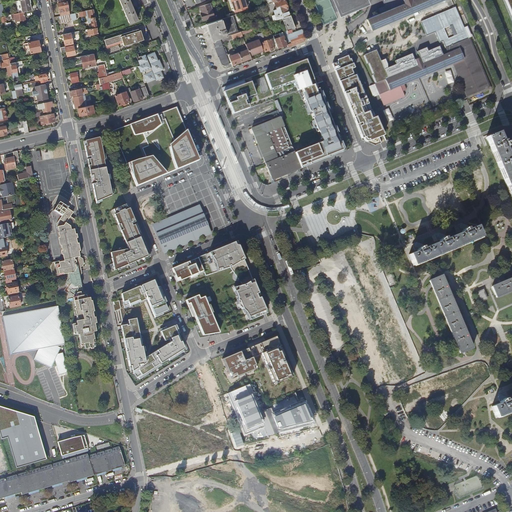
[(17,0),(16,0),(19,12),(24,11),(32,10),(29,0),(17,0)]
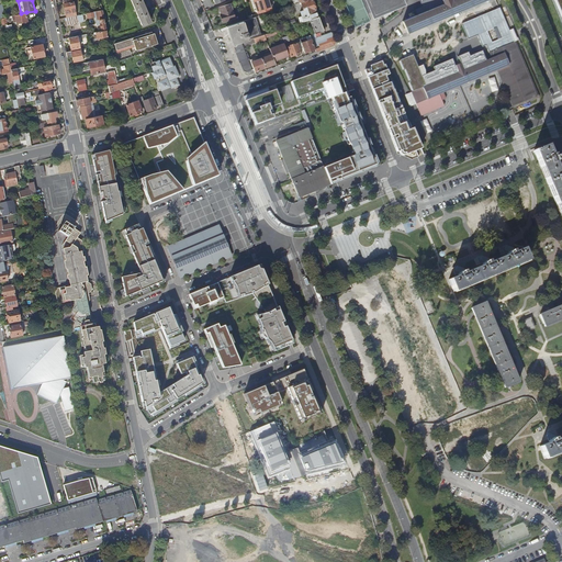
[(131,0),(142,24),(152,21),(142,0),(131,0)]
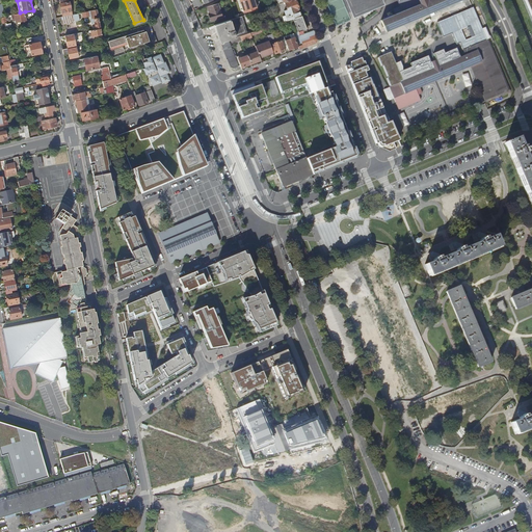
[(241,0),(245,11),(258,7),(255,0),(241,0)]
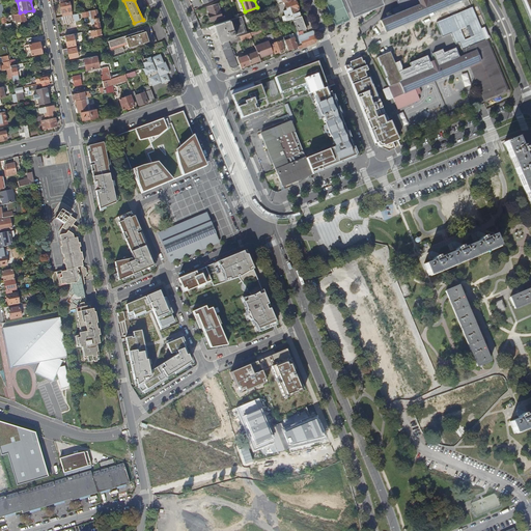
[(284,10),(285,15),(282,16),(284,22),(292,19),(300,16),(295,0),(288,0),(284,1),(286,9),(284,10)]
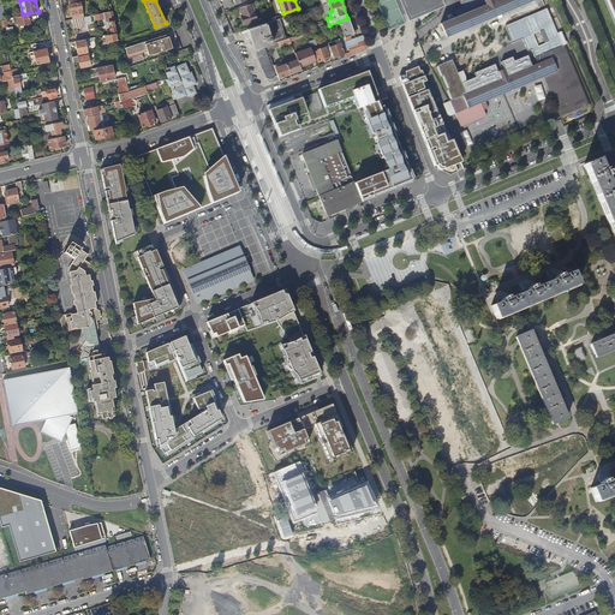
[(402,0),(407,10),(408,10),(408,11),(410,12),(411,12),(412,13),(413,13),(415,13),(417,13),(417,15),(441,5),(439,0),(402,0)]
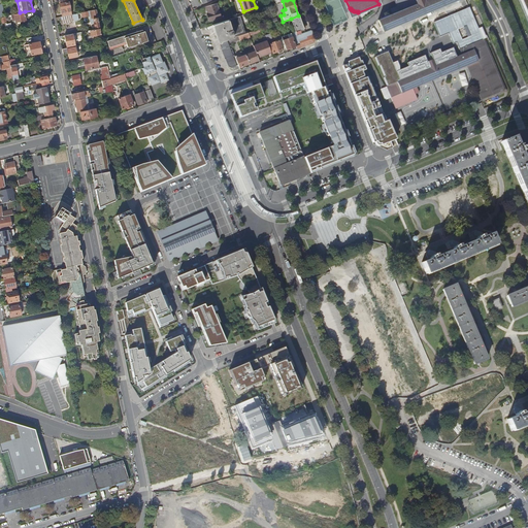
[(393,14),(378,21),(383,31),(456,0),(423,0),(424,1),(393,14)]
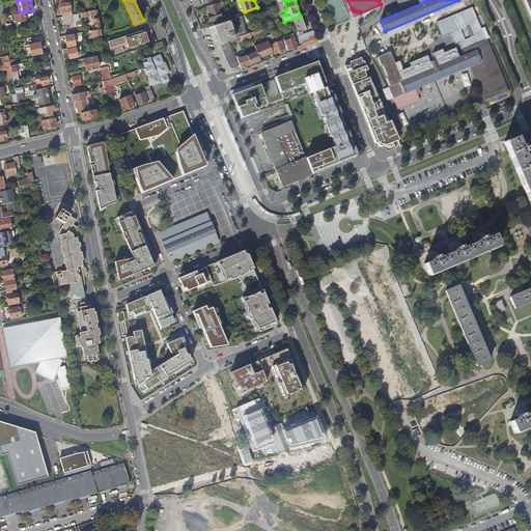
[(393,9),(395,15),(426,1),(425,0),(396,0),(399,6),(393,9)]
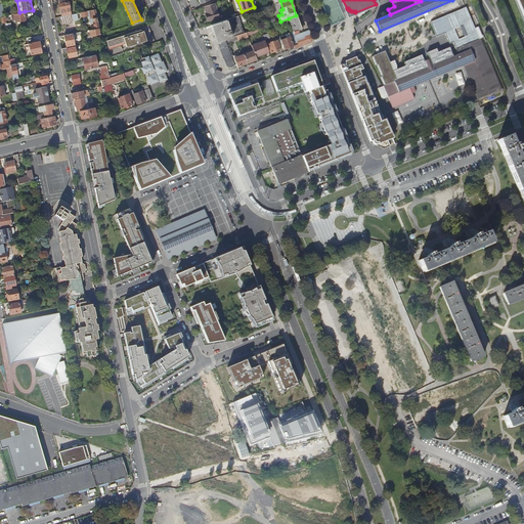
[(523,0),(514,0),(523,24),(523,0)]
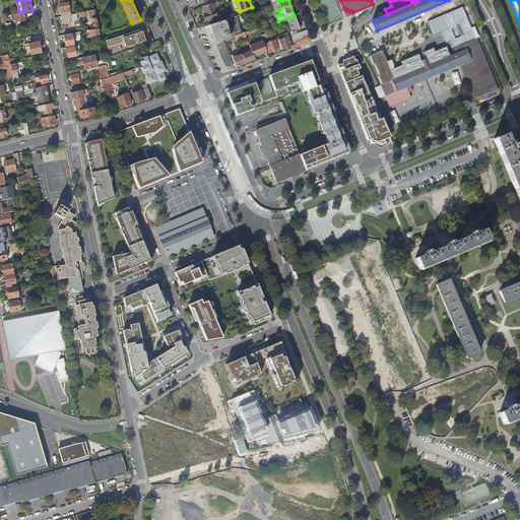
[(59,3),(60,9),(61,9),(62,15),(70,14),(68,1),(67,1),(59,3)]
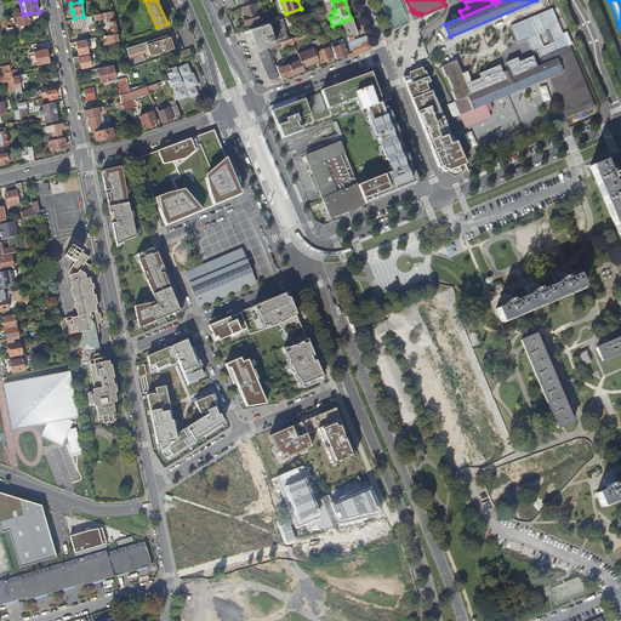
[(240,9),(245,26),(260,20),(255,4),(240,9)]
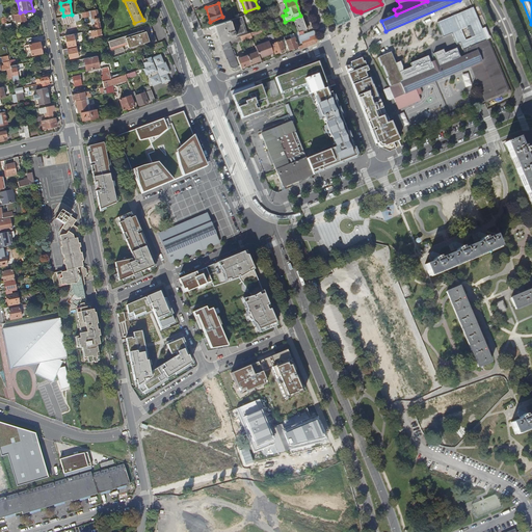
[(89,10),(91,19),(94,19),(95,22),(96,29),(101,28),(97,9),(89,10)]
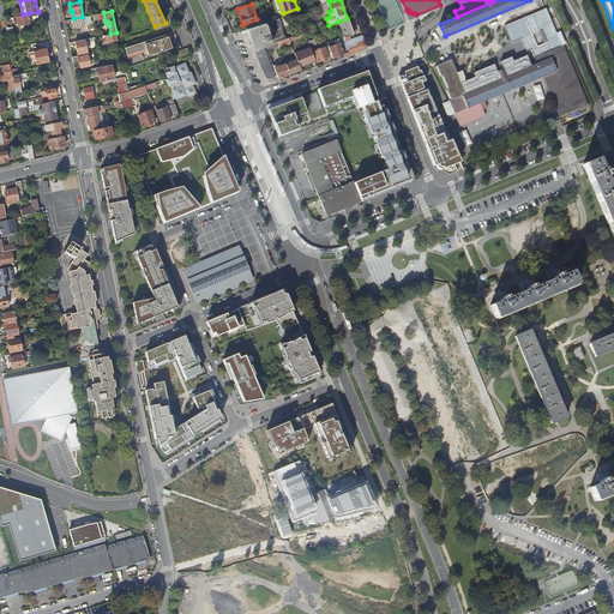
[(13,17),(14,22),(16,22),(16,24),(18,24),(19,25),(30,23),(29,13),(23,14),(13,17)]
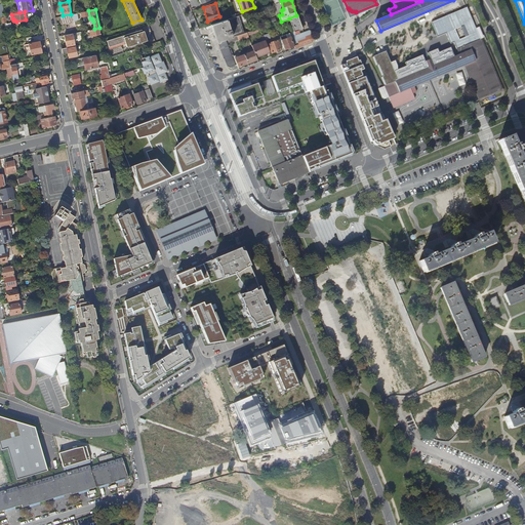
[(61,16),(63,23),(82,18),(81,12),(71,14),(63,15),(61,16)]
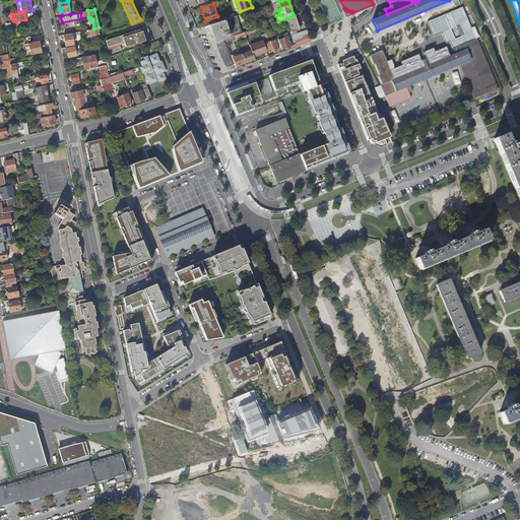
[(209,24),(215,42),(225,39),(235,36),(242,33),(236,15),(209,24)]
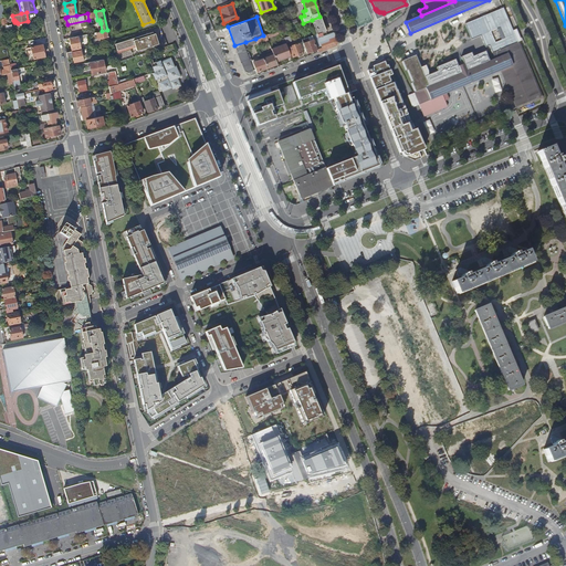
[(312,20),(317,34),(326,31),(322,18),(321,17),(320,17),(312,20)]
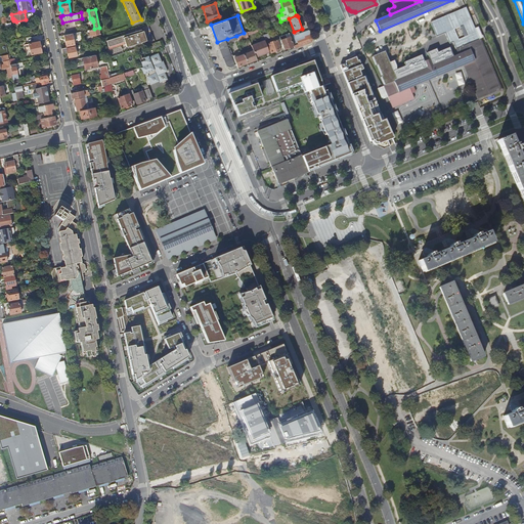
[(5,16),(1,17),(3,23),(5,23),(6,29),(12,28),(11,23),(6,24),(6,23),(5,16)]
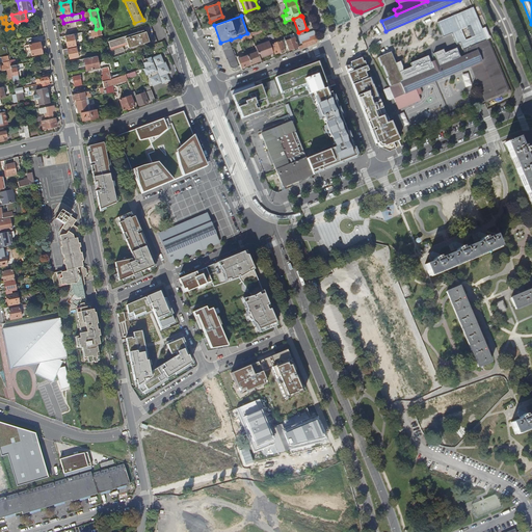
[(299,36),(303,47),(316,43),(318,38),(314,30),(299,36)]
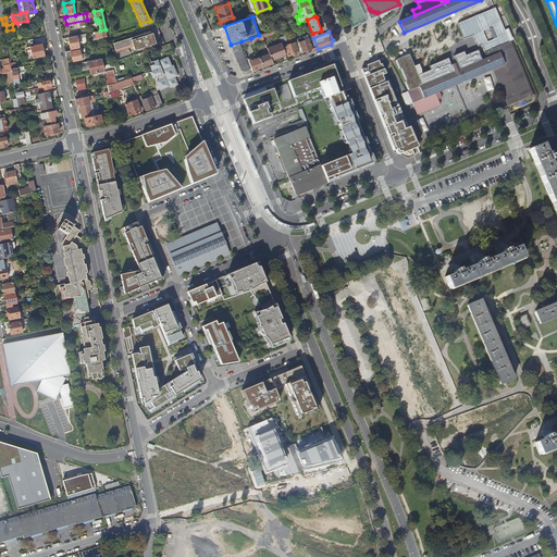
[(113,44),(115,49),(133,44),(135,50),(156,42),(152,33),(132,39),(131,38),(113,44)]
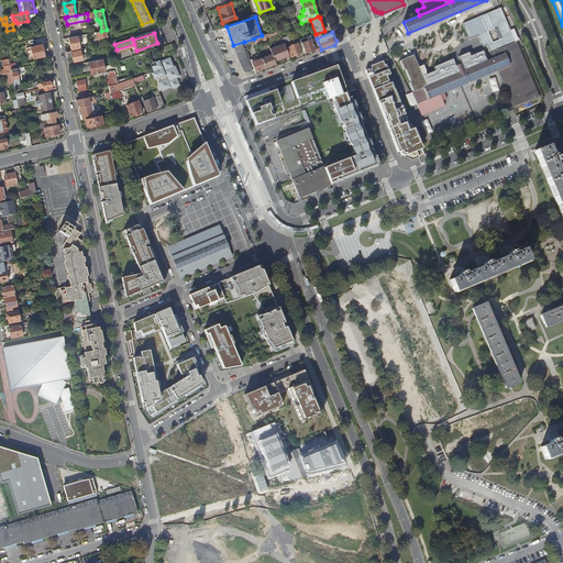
[(301,43),(305,51),(306,53),(316,48),(317,52),(321,50),(317,39),(316,34),(310,35),(311,36),(309,37),(309,39),(307,39),(308,41),(301,43)]
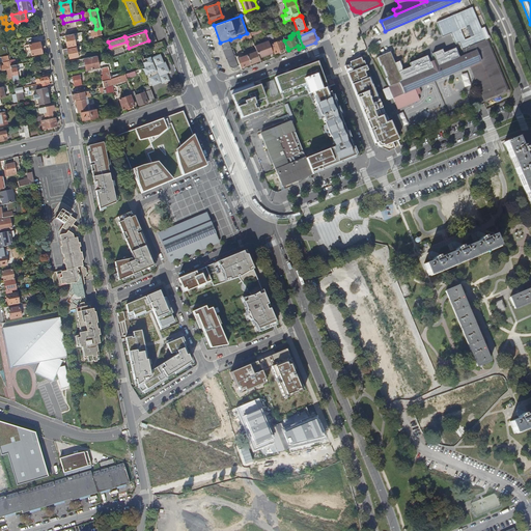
[(65,35),(67,47),(76,45),(74,36),(74,33),(65,35)]
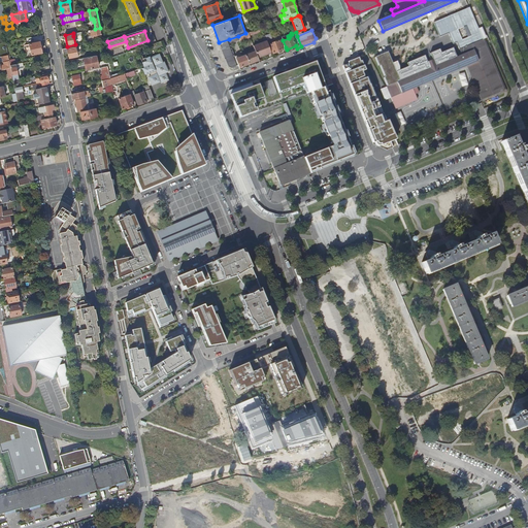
[(25,44),(26,50),(31,50),(32,55),(41,53),(39,37),(28,39),(29,43),(25,44)]
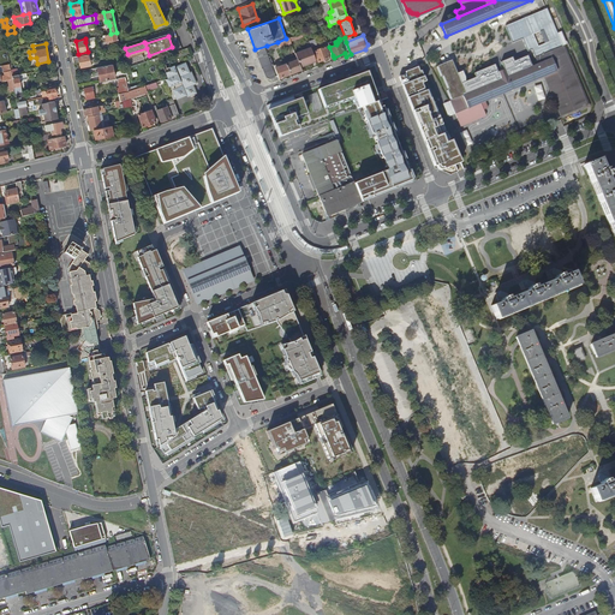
[(314,51),(316,55),(317,58),(318,61),(333,55),(329,47),(329,45),(314,51)]
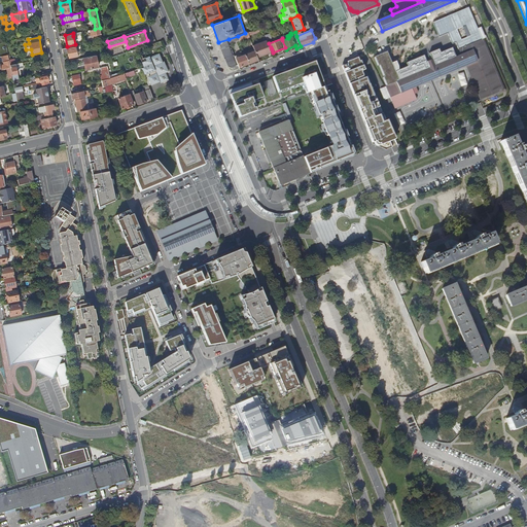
[(218,42),(226,64),(227,65),(227,66),(229,66),(230,67),(231,67),(232,67),(233,67),(238,65),(236,58),(235,56),(230,43),(229,39),(218,42)]
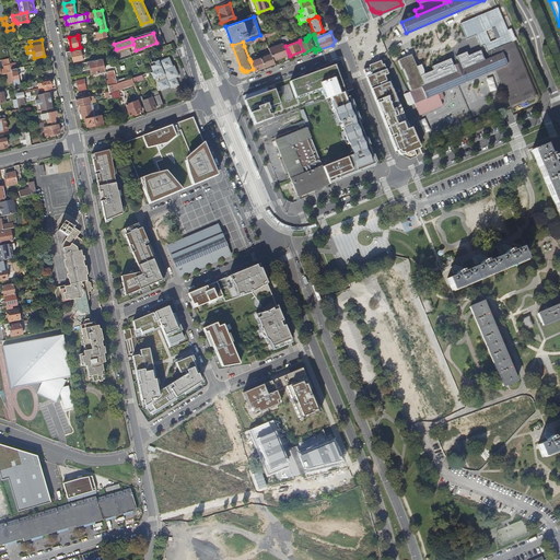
[(413,103),(419,115),(442,105),(438,94),(494,70),(510,106),(534,95),(512,42),(488,53),(490,58),(474,65),(462,70),(452,74),(440,79),(423,85),(410,54),(398,59),(401,69),(404,68),(408,81),(407,81),(411,91),(409,92),(413,103)]
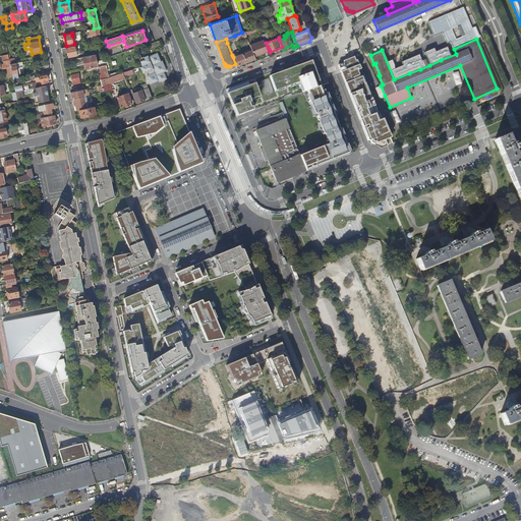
[(251,50),(254,57),(268,52),(267,50),(267,47),(264,40),(249,45),(251,50)]
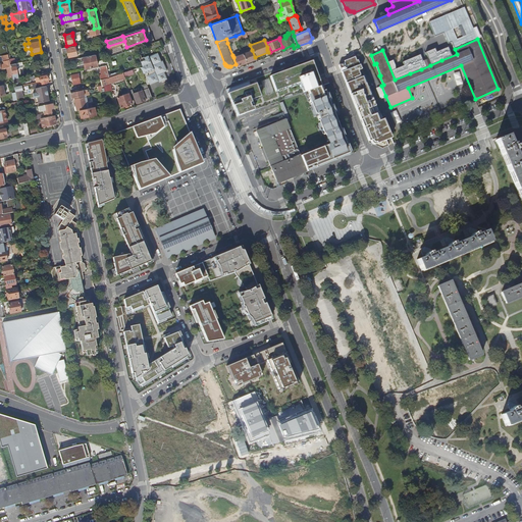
[(74,46),(66,48),(66,47),(61,48),(62,53),(67,52),(68,57),(76,55),(74,47),(76,47),(75,45),(74,46)]
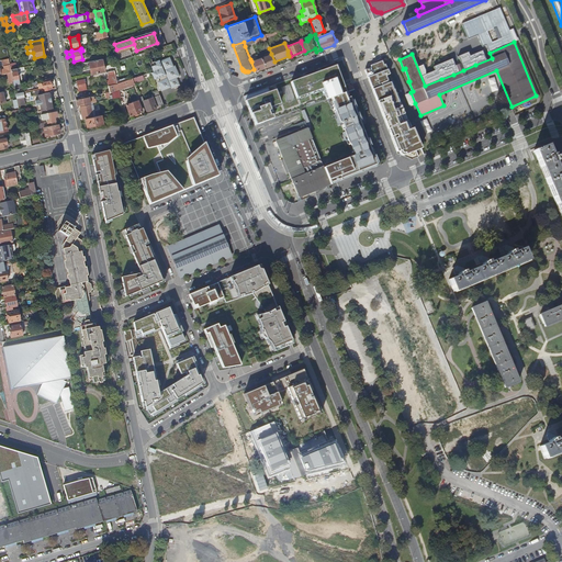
[(261,58),(265,67),(276,64),(274,62),(271,54),(261,58)]
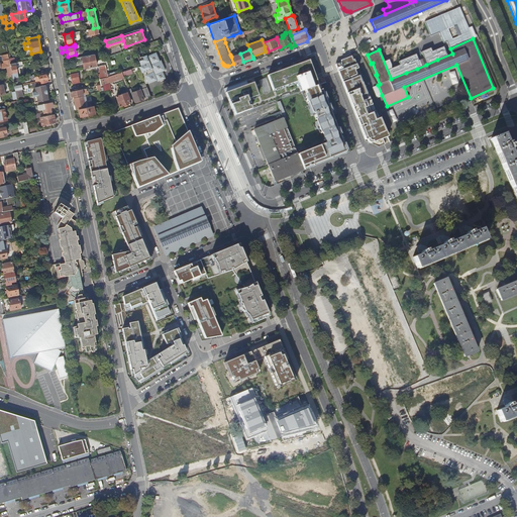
[(136,53),(141,66),(159,59),(157,52),(149,55),(149,54),(142,56),(140,50),(136,53)]
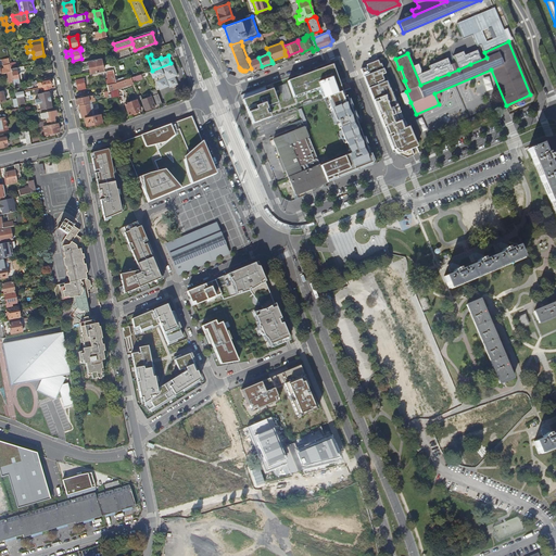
[(455,62),(458,70),(470,64),(467,57),(455,62)]
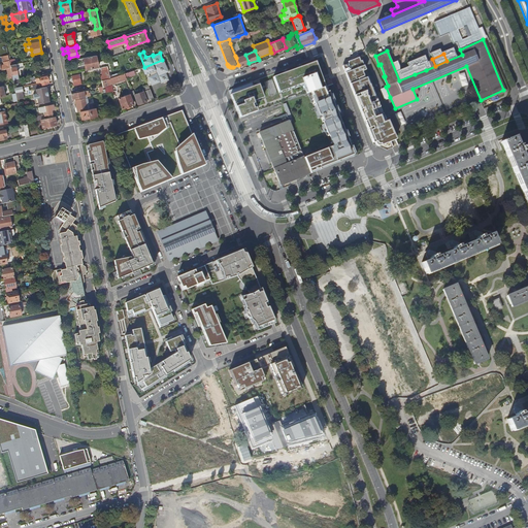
[(4,59),(5,65),(0,67),(0,65),(0,69),(10,67),(10,65),(8,55),(2,57),(3,60),(4,59)]
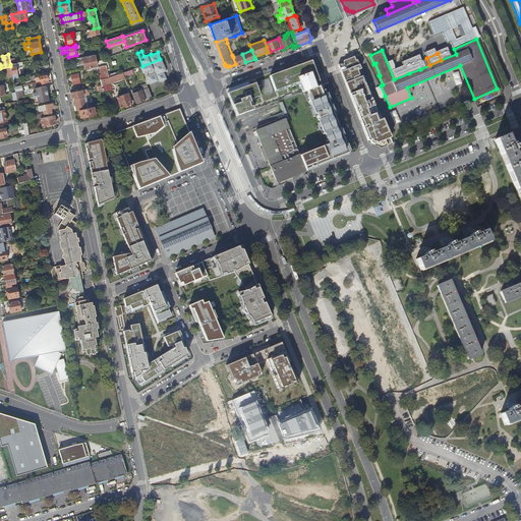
[(82,57),(82,60),(83,63),(84,69),(98,67),(95,54),(82,57)]
